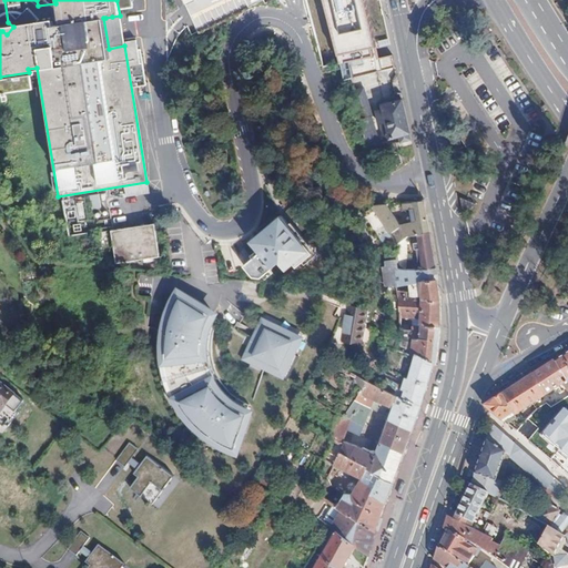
[(393,61),(377,0),(316,0),(320,8),(335,70),(393,61)]
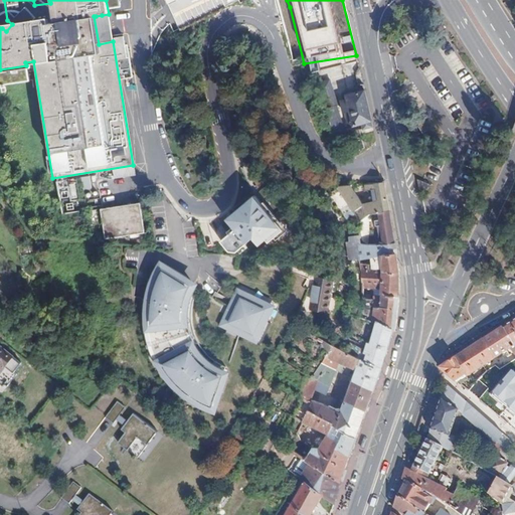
[(373,127),(365,90),(353,93),(347,95),(348,99),(344,100),(341,100),(344,112),(346,112),(350,111),(354,125),(359,124),(360,129),(373,127)]
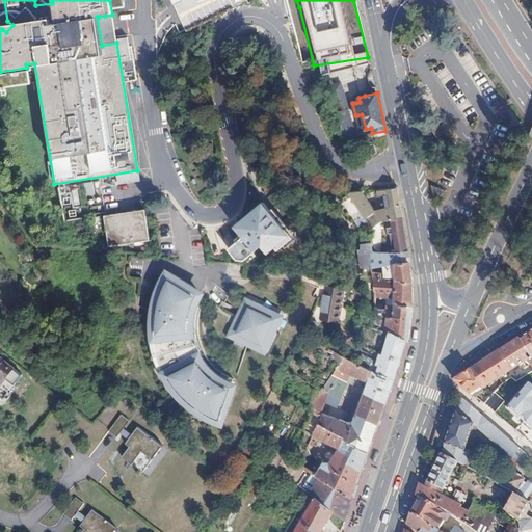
[(360,102),(358,98),(365,96),(364,94),(353,97),(355,103),(360,102)]
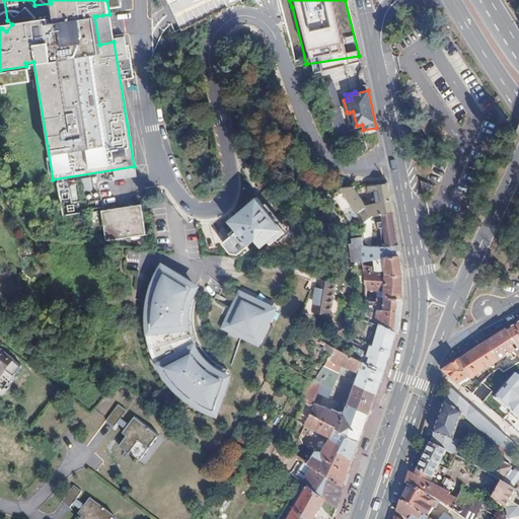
[(345,129),(338,106),(339,105),(336,96),(323,101),(341,147),(346,146),(352,144),(347,128),(345,129)]
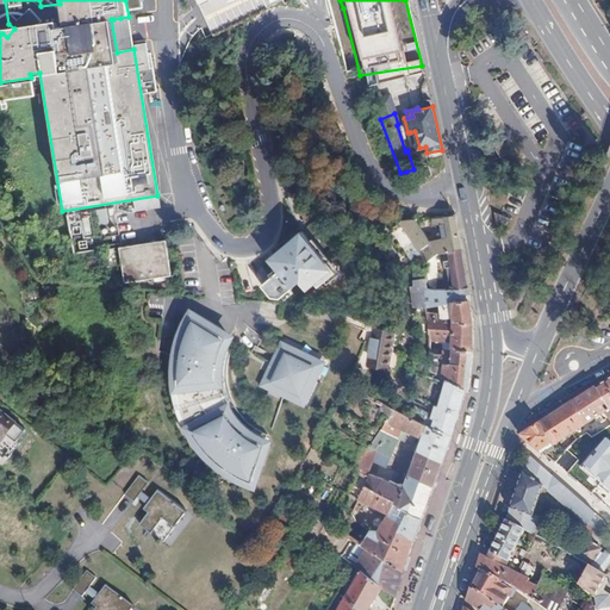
[(493,118),(480,126),(491,141),(503,134),(493,118)]
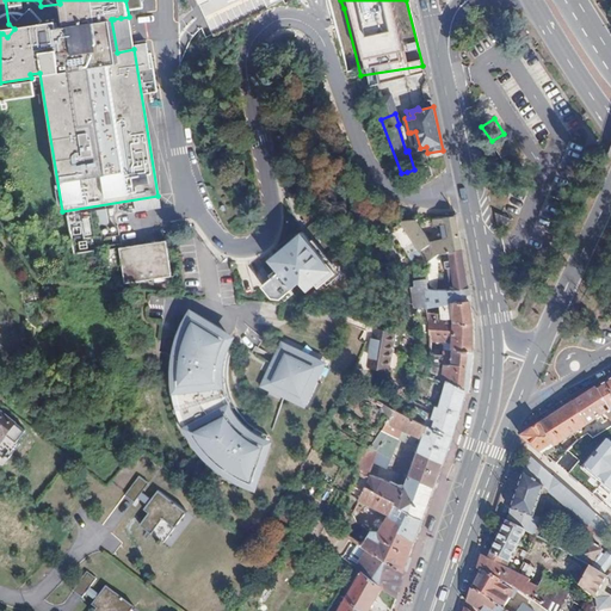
[(433,177),(430,165),(415,170),(414,170),(407,172),(409,183),(433,177)]
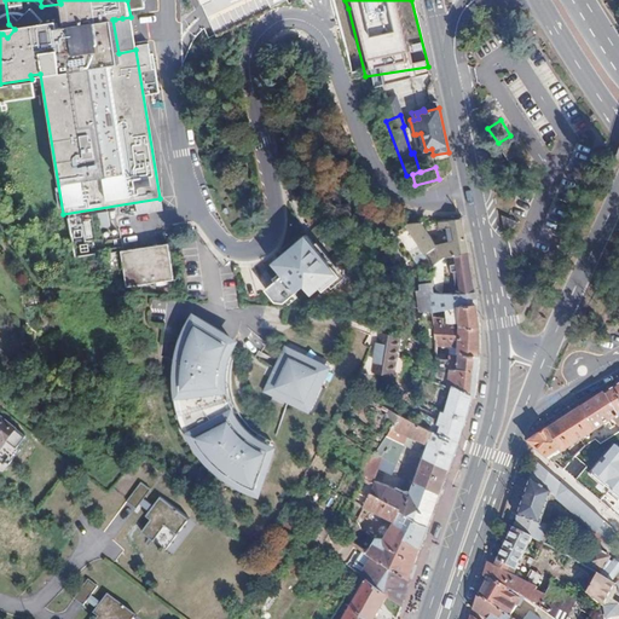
[(524,212),(525,209),(501,198),(502,212),(502,213),(503,214),(505,214),(522,213),(524,212)]
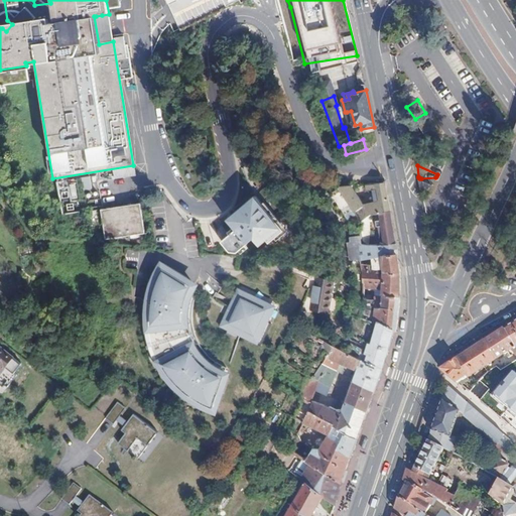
[(391,212),(386,182),(366,184),(367,189),(378,188),(380,201),(363,204),(351,185),(338,187),(358,216),(358,224),(370,215),(391,212)]
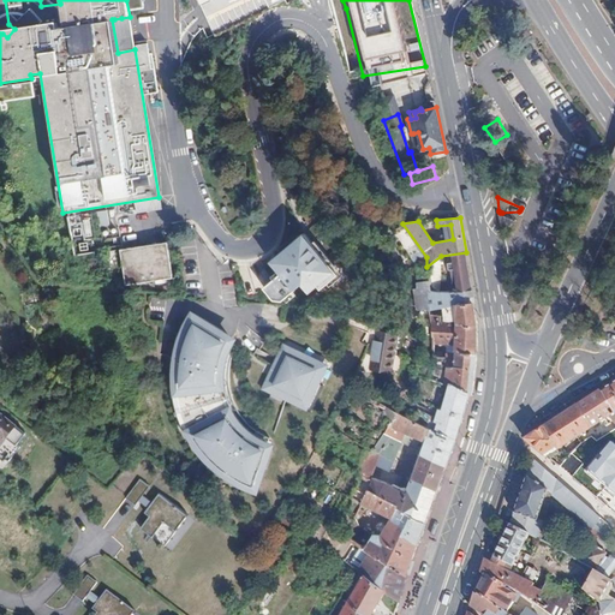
[(318,244),(310,233),(276,262),(300,291),(308,285),(314,292),(322,284),(328,290),(335,284),(345,275),(318,244)]
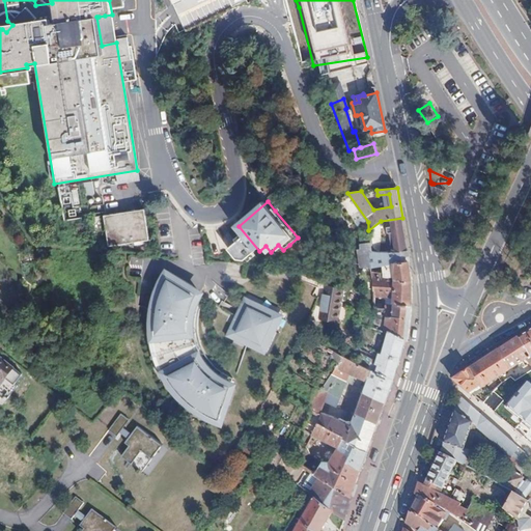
[(304,238),(278,207),(275,211),(298,238),(289,245),(291,248),(304,238)]
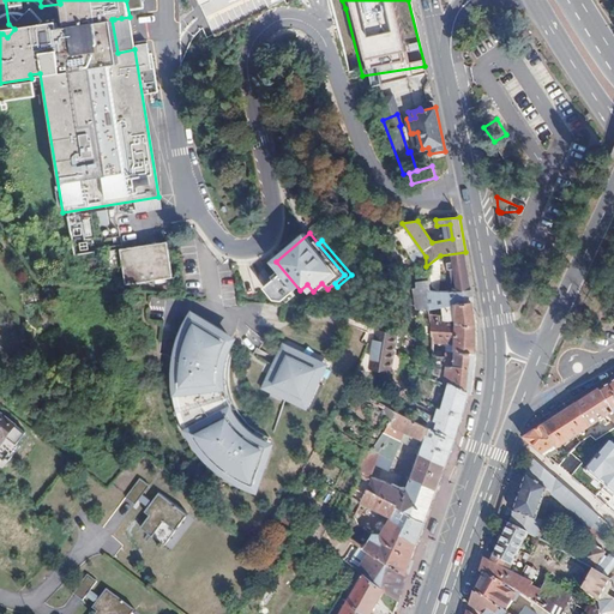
[(173,276),(166,241),(119,248),(125,284),(173,276)]
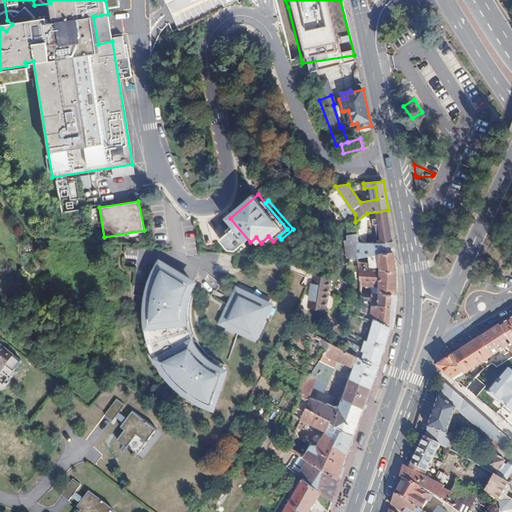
[(96,225),(93,208),(87,209),(90,227),(96,225)]
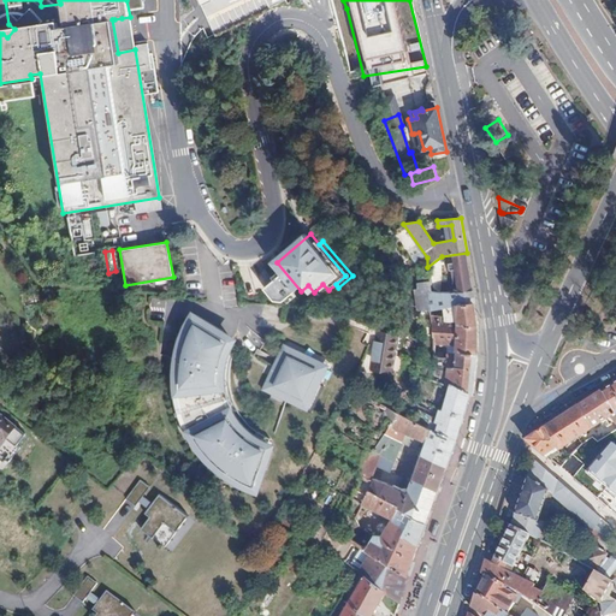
[(473,285),(467,253),(442,256),(432,265),(433,284),(439,294),(445,292),(445,289),(443,289),(445,260),(451,259),(452,265),(449,266),(450,270),(452,270),(454,274),(456,274),(461,292),(474,292),(473,285)]
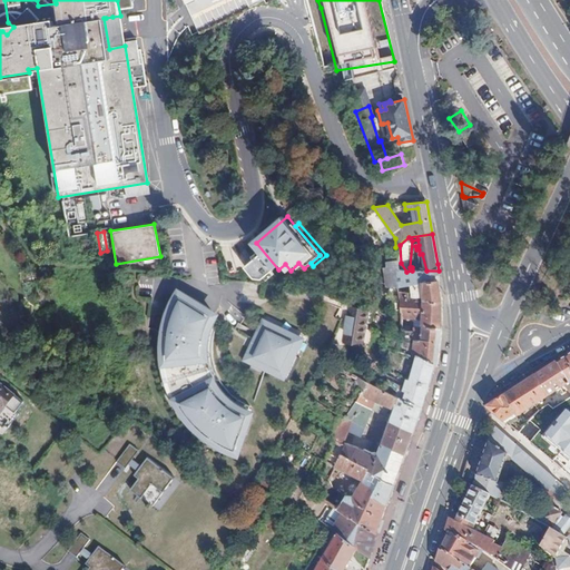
[(443,301),(439,271),(426,271),(412,271),(406,272),(397,272),(397,276),(399,287),(415,287),(415,297),(408,298),(408,295),(403,295),(403,298),(399,298),(401,321),(423,321),(423,326),(418,326),(418,331),(428,332),(428,327),(443,327),(443,301)]
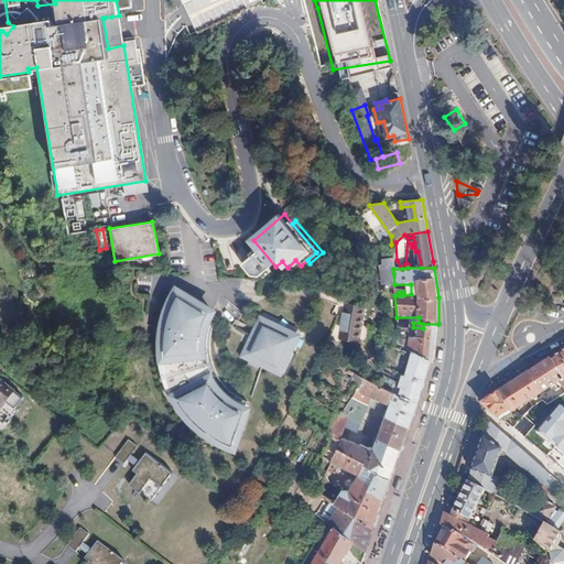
[(212,314),(213,312),(177,290),(174,296),(171,302),(169,307),(166,312),(165,318),(163,324),(162,331),(161,337),(161,344),(161,350),(161,357),(162,364),(163,370),(164,373),(166,380),(169,387),(170,390),(173,397),(176,402),(180,408),(183,413),(186,416),(191,421),(195,425),(201,430),(204,432),(207,435),(213,438),(218,442),(223,444),(226,445),(230,446),(235,448),(236,445),(247,412),(248,409),(246,409),(247,404),(248,402),(246,401),(243,400),(240,398),(239,398),(235,403),(235,402),(232,402),(232,401),(231,400),(230,400),(229,399),(228,398),(227,397),(226,397),(225,396),(224,394),(224,393),(223,392),(221,392),(220,391),(226,386),(225,386),(223,382),(221,380),(219,378),(218,375),(217,372),(216,370),(215,367),(213,364),(213,360),(212,358),(212,356),(212,354),(210,350),(210,348),(210,345),(210,342),(210,340),(212,337),(212,335),(213,332),(213,329),(214,326),(215,322),(216,321),(217,318),(217,317),(212,314)]
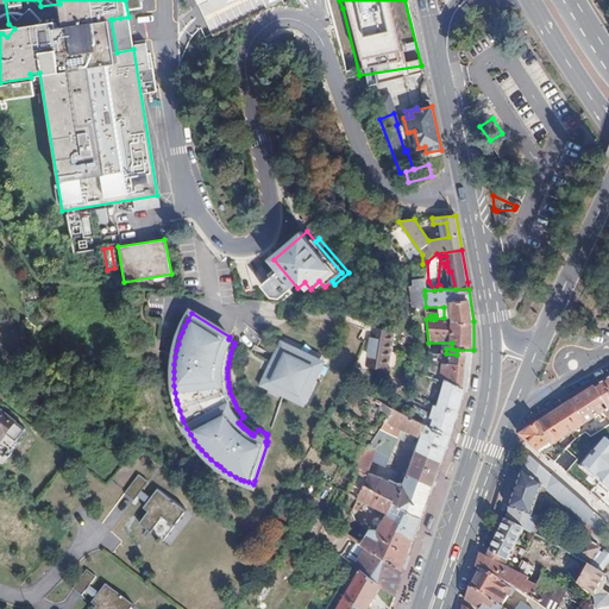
[(395,331),(375,326),(372,336),(374,336),(369,355),(368,353),(365,364),(385,369),(395,331)]
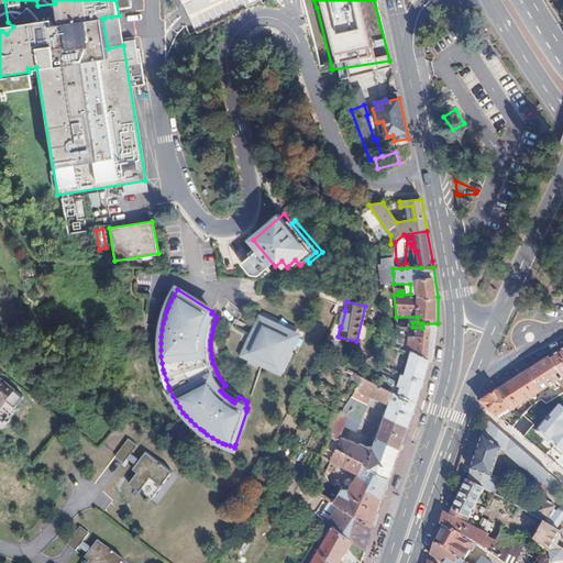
[(262,319),(245,354),(279,371),(296,337),(262,319)]
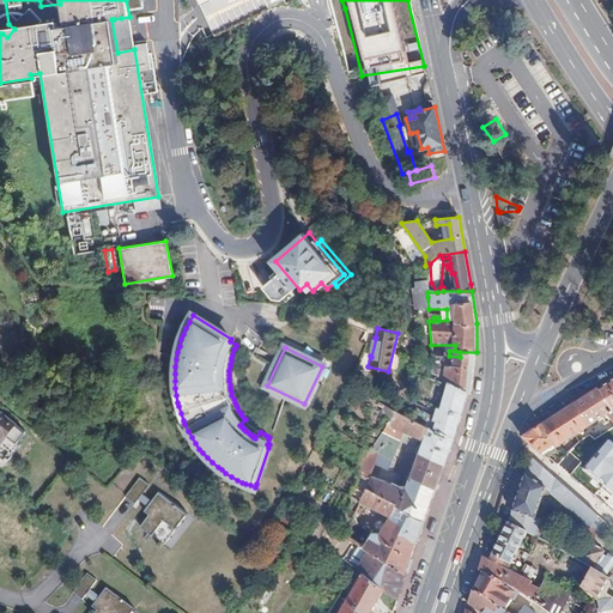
[(612,381),(600,389),(612,410),(612,381)]
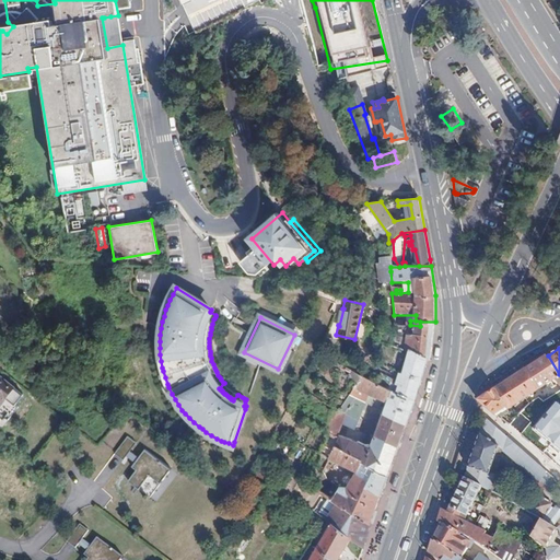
[(399,385),(397,392),(415,400),(418,393),(428,359),(410,352),(404,373),(399,372),(396,384),(399,385)]
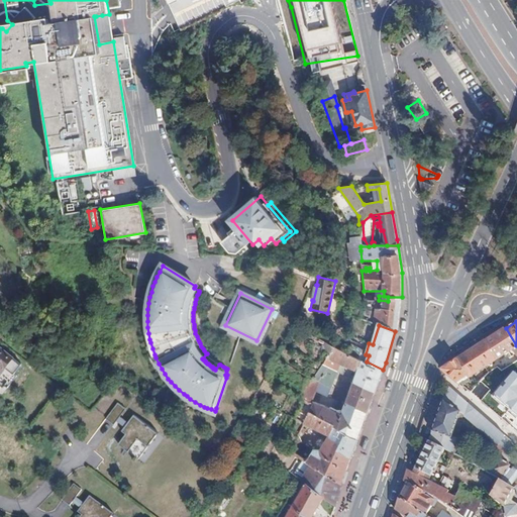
[(469,377),(514,348),(516,352),(516,345),(506,328),(469,351),(457,358),(469,377)]
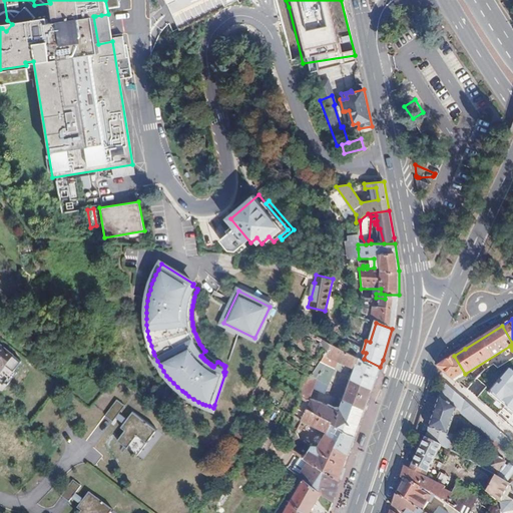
[(374,386),(380,367),(350,352),(328,341),(321,359),(320,361),(352,377),(352,379),(373,389),(374,386)]
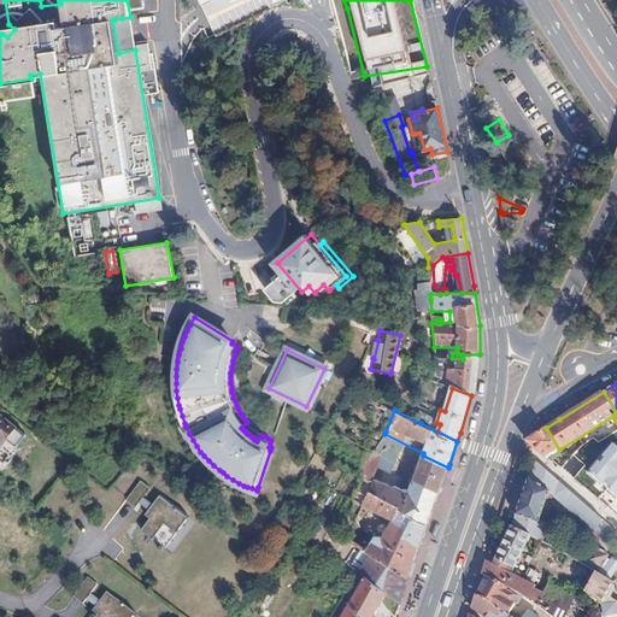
[(0,452),(19,428),(6,417),(0,423),(0,452)]
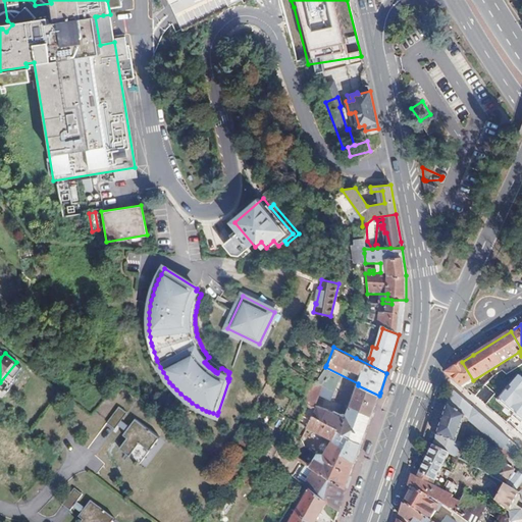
[(210,358),(209,357),(204,362),(205,363),(206,363),(207,364),(207,365),(208,366),(209,367),(210,367),(211,368),(212,369),(213,370),(214,370),(215,371),(217,372),(217,373),(221,368),(221,367),(219,366),(218,366),(217,364),(215,364),(214,362),(212,361),(211,360),(210,358)]
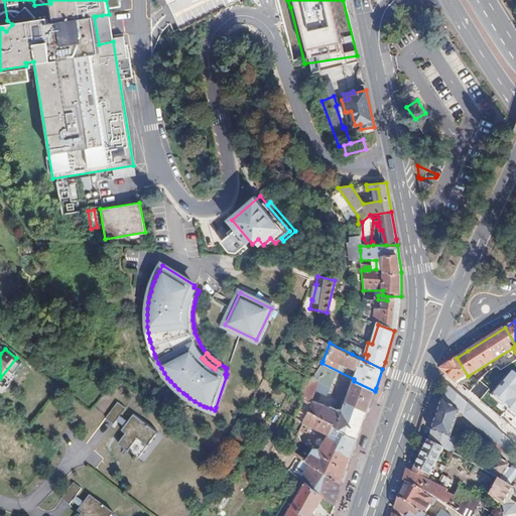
[(468,376),(457,358),(440,368),(458,382),(466,377),(468,376)]
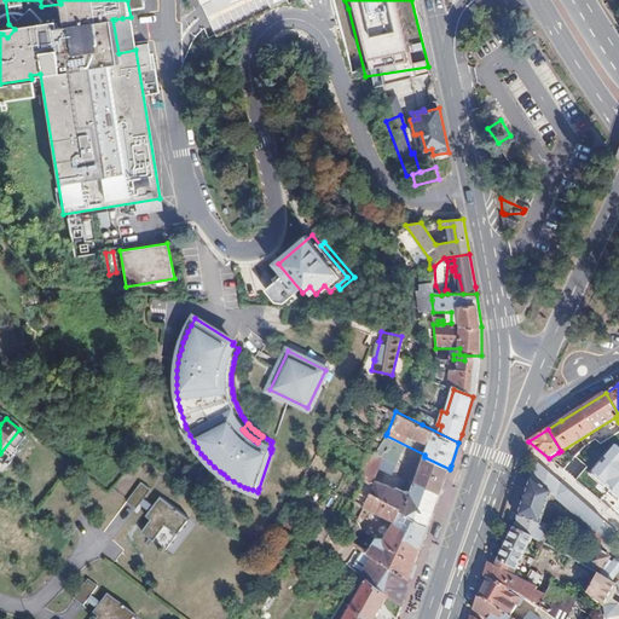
[(399,458),(404,444),(386,435),(381,450),(399,458)]
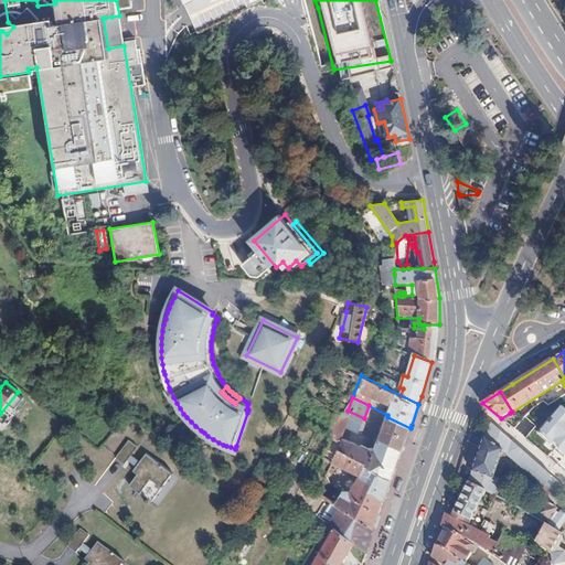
[(564,408),(560,404),(537,432),(564,452),(564,408)]
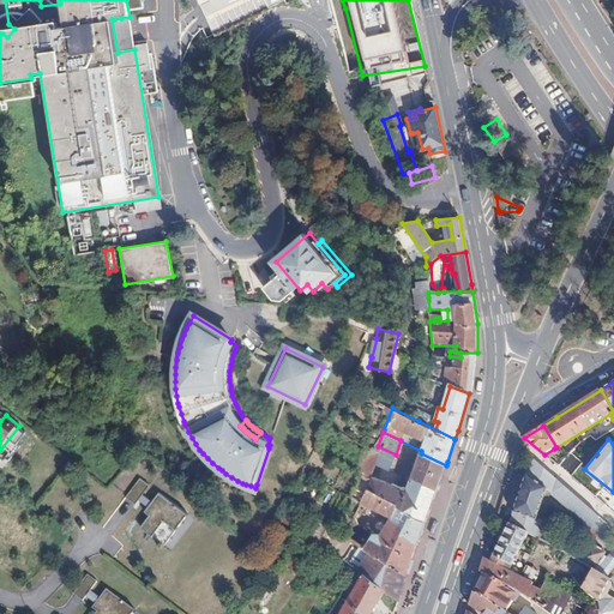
[(365,450),(374,455),(378,446),(367,441),(365,450)]
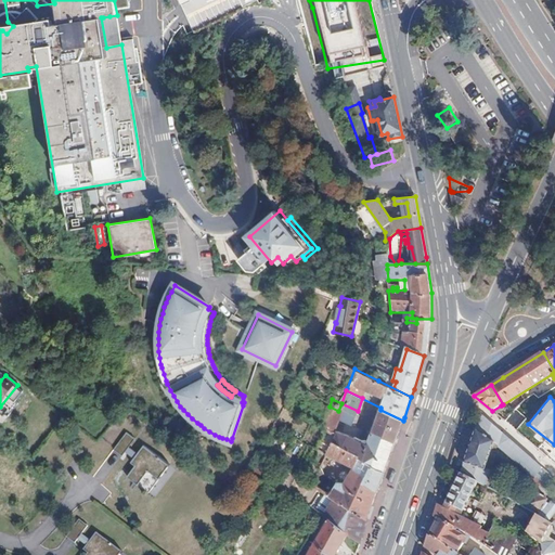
[(358,411),(341,403),(338,411),(336,418),(337,418),(351,426),(358,411)]
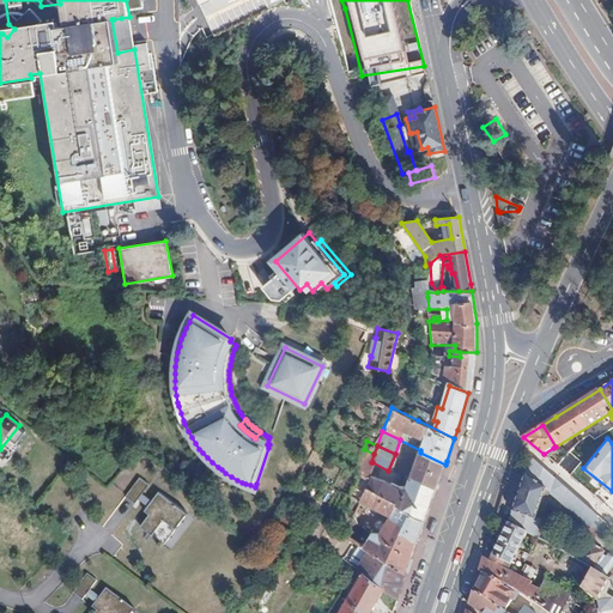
[(371,462),(374,454),(364,449),(357,469),(366,474),(370,467),(372,462),(371,462)]
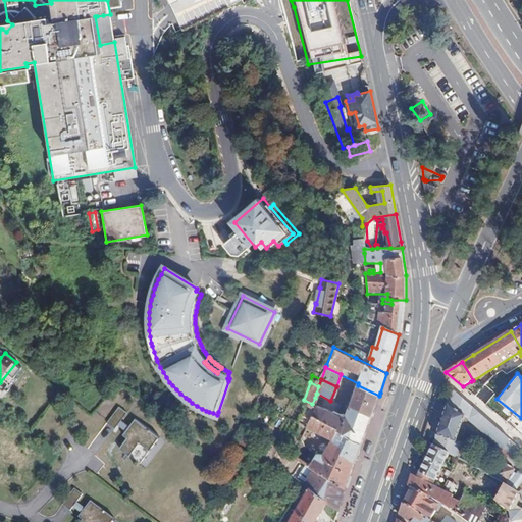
[(371,416),(379,396),(358,385),(350,407),(350,408),(371,417),(371,416)]
